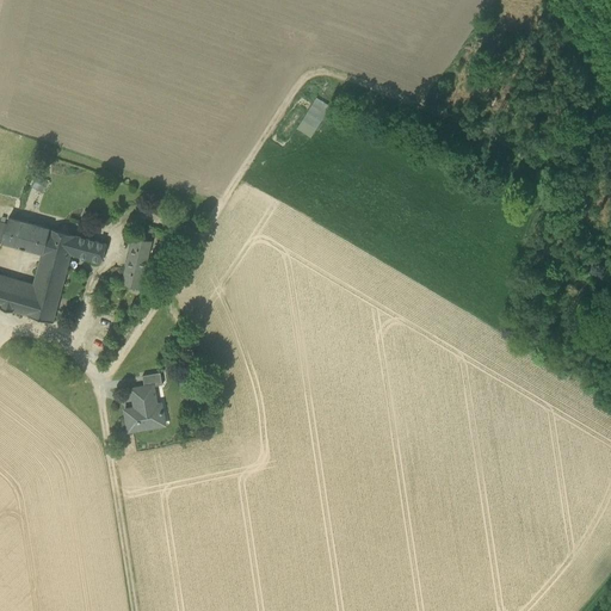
[(318,97),(298,129),(313,137),(332,105),(318,97)]
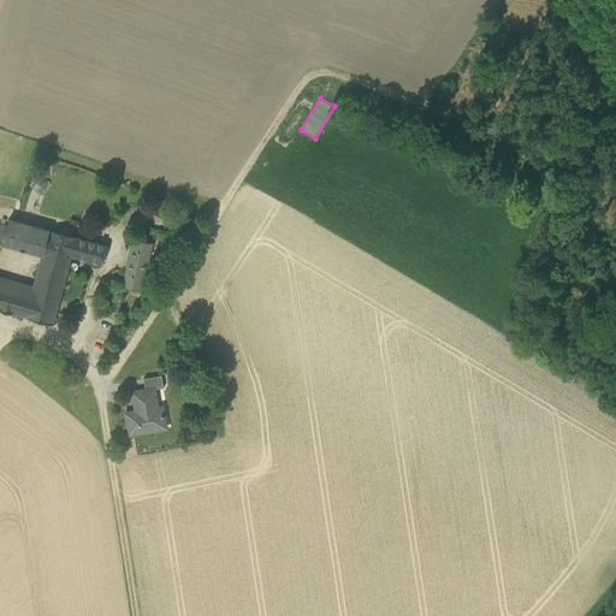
[(45,194),(51,182),(40,176),(33,189),(45,194)]
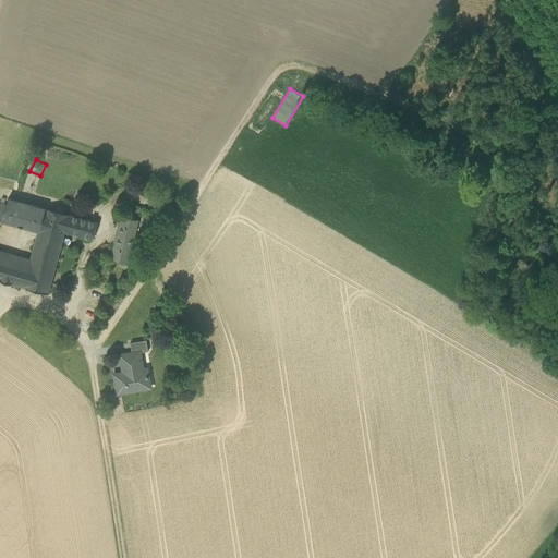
[(46,209),(8,199),(5,206),(1,221),(38,231),(39,232),(46,209)]
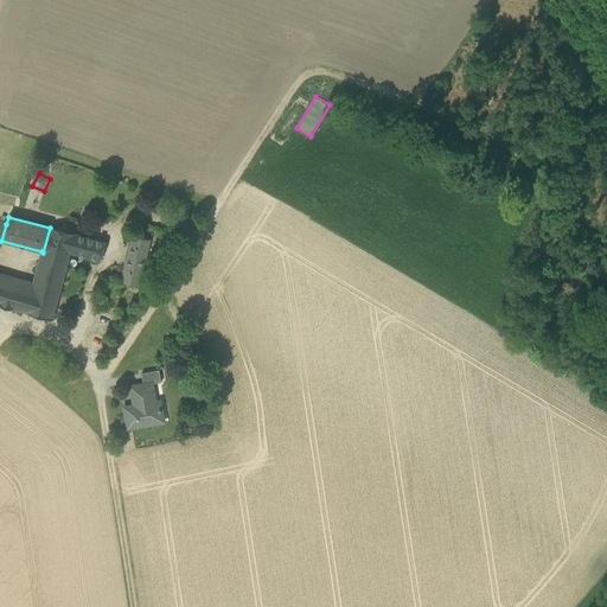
[(106,243),(50,228),(43,253),(42,251),(32,289),(25,313),(52,320),(70,253),(101,261),(106,243)]
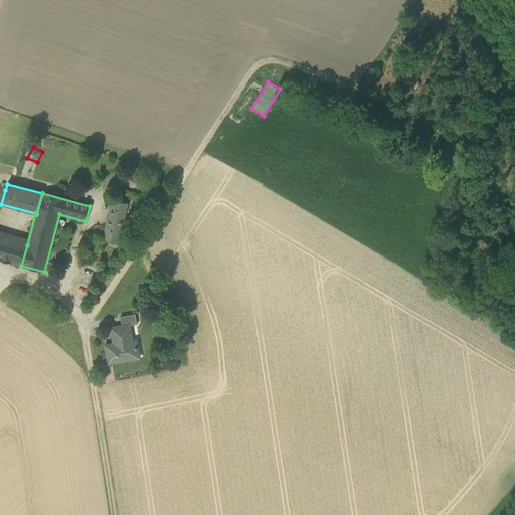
[(126,204),(114,201),(104,239),(117,242),(126,204)]
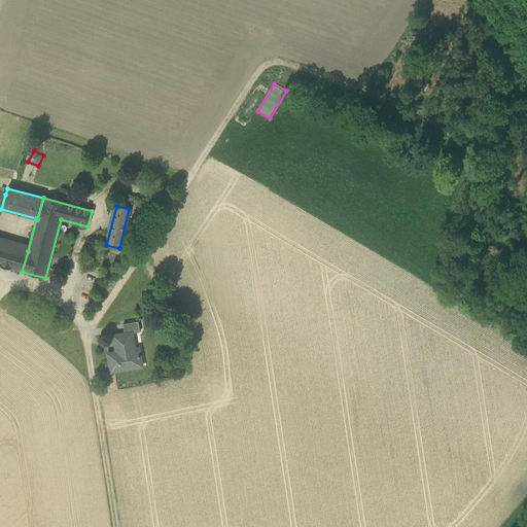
[(9,268),(14,248),(6,246),(1,266),(9,268)]
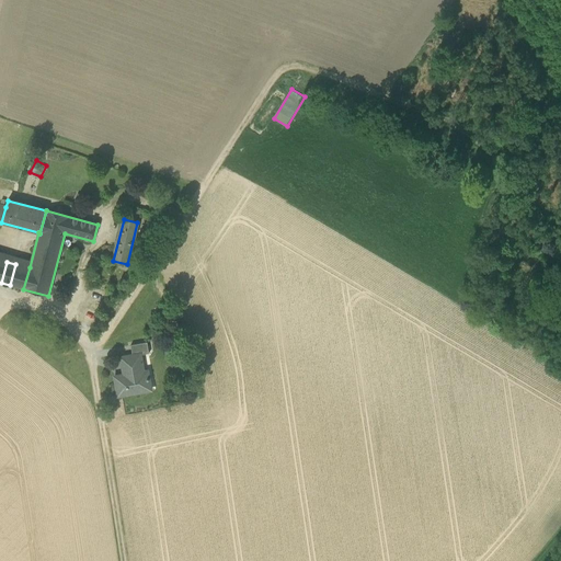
[(15,264),(10,285),(23,289),(30,267),(15,264)]
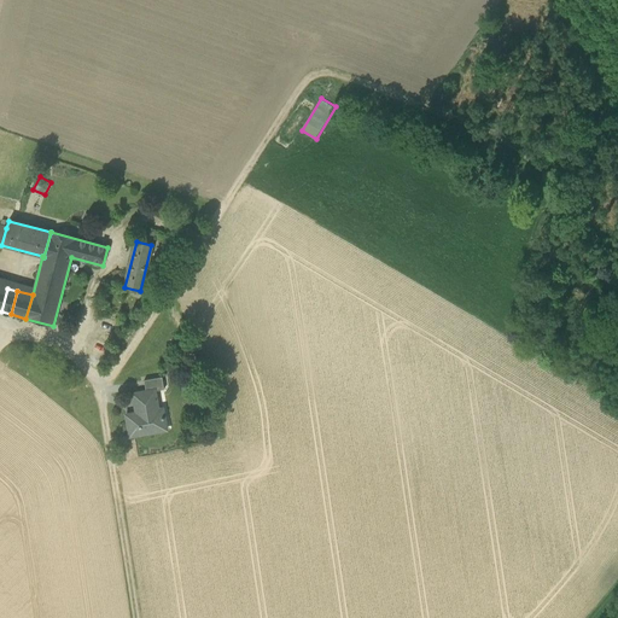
[(144,380),(146,391),(155,390),(156,391),(164,390),(162,377),(144,380)]
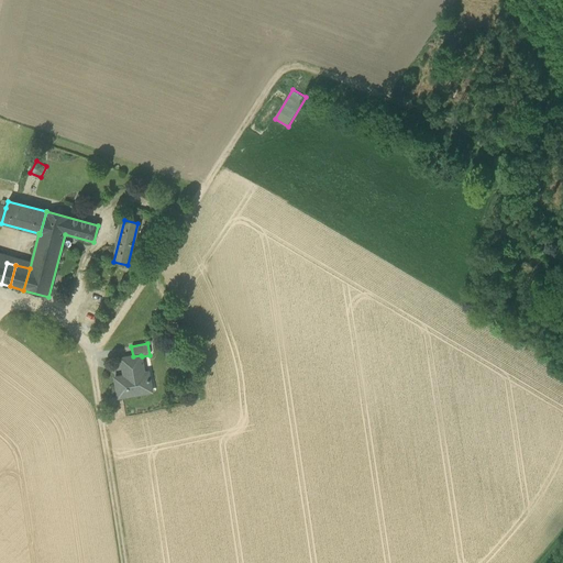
[(114,377),(118,398),(152,392),(150,378),(145,379),(142,356),(141,355),(133,356),(121,359),(124,376),(114,377)]
